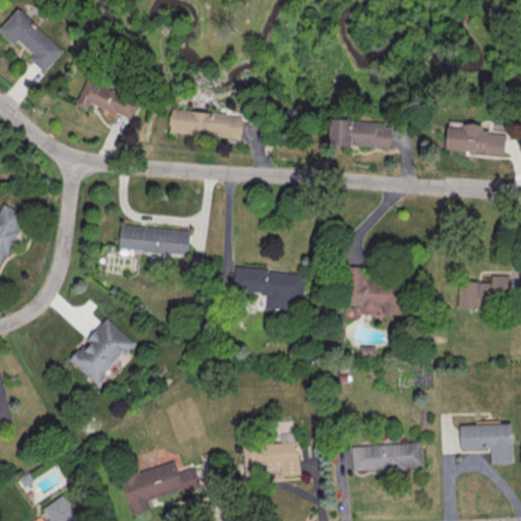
[(0,27),(18,9),(64,52),(45,73),(31,60),(35,55),(18,40),(14,44),(0,30),(0,27)]
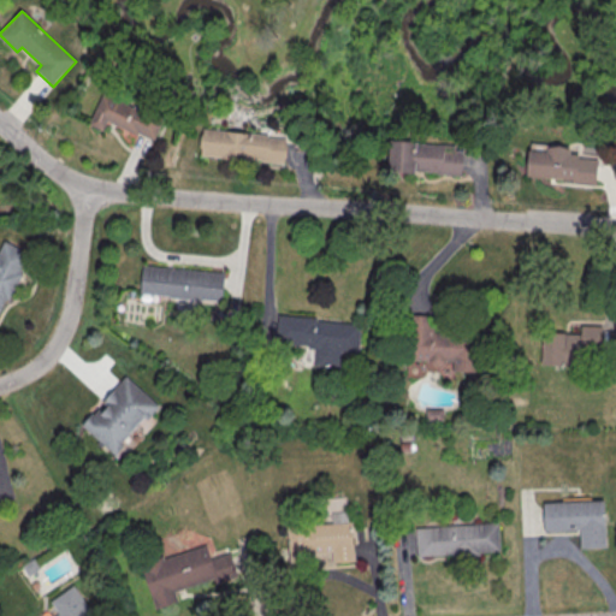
[(105,94),(89,125),(104,131),(108,122),(137,136),(138,134),(154,141),(165,119),(146,110),(143,113),(105,94)]
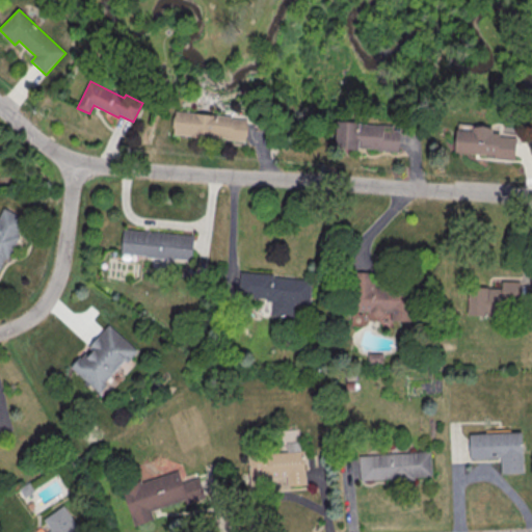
[(176,111),(246,118),(244,142),(174,136),(176,111)]
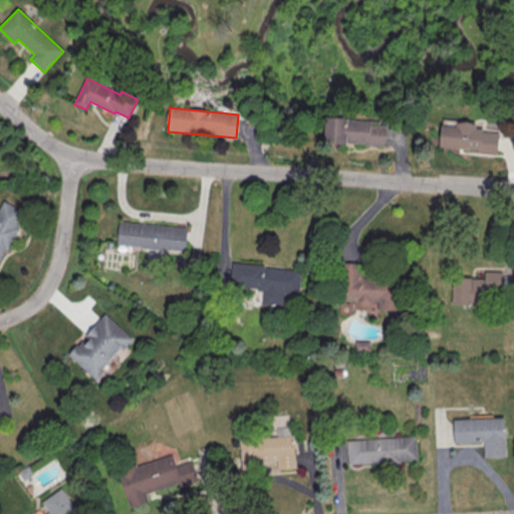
[(324,143),(386,145),(387,126),(380,126),(380,119),(324,117),(324,143)]
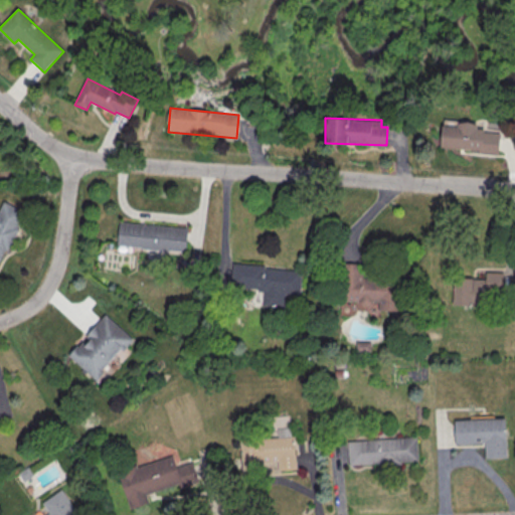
[(440,148),(498,152),(499,131),(476,130),(477,123),(458,121),(458,126),(441,125),(440,148)]
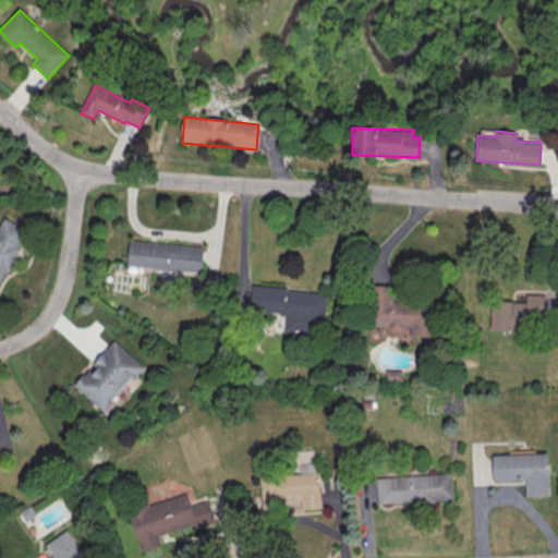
[(0,226),(4,218),(27,231),(19,247),(21,249),(9,273),(7,271),(0,283),(0,226)]
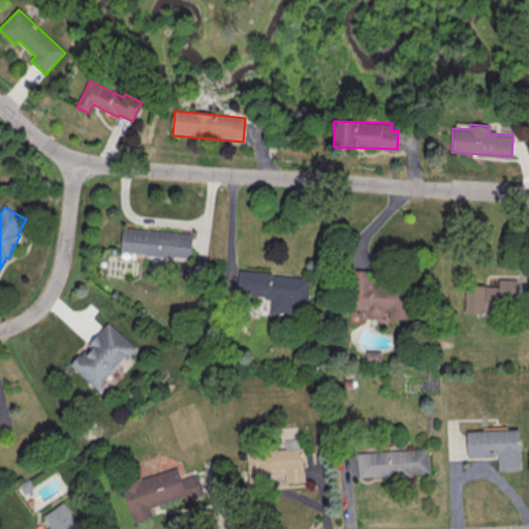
[(123,228),(193,235),(191,259),(121,253),(123,228)]
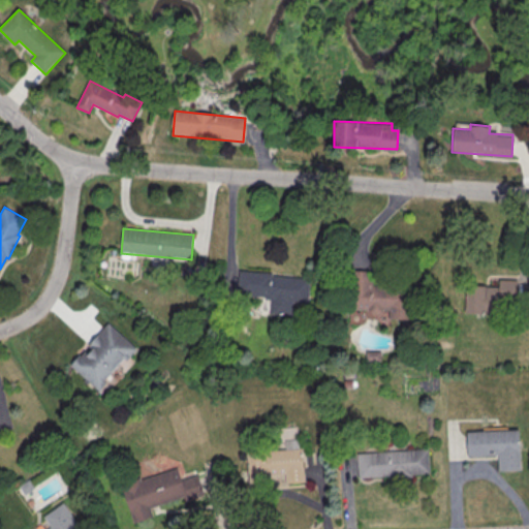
[(410,318),(409,285),(372,286),(372,270),(351,270),(352,311),(389,310),(389,318),(410,318)]
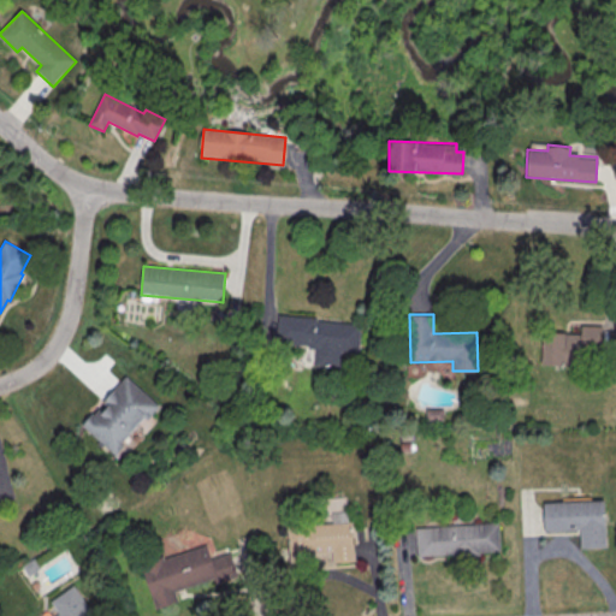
[(279,315),(318,319),(317,321),(361,325),(359,353),(341,351),(339,368),(314,366),(315,350),(309,349),(309,347),(277,344),(279,315)]
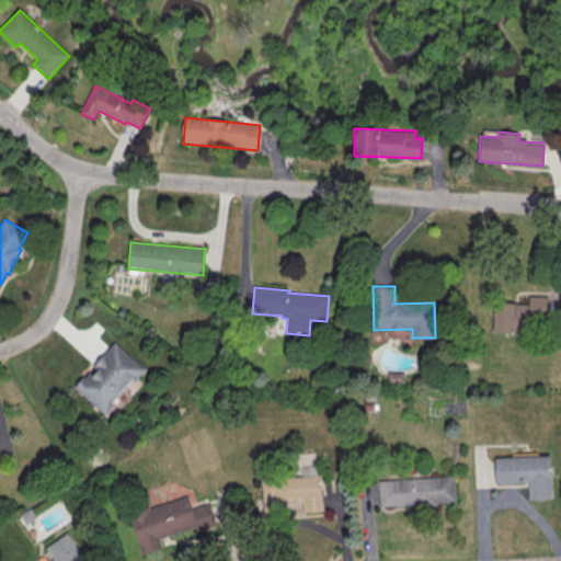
[(493,329),(548,331),(549,296),(529,295),(528,304),(494,302),(493,329)]
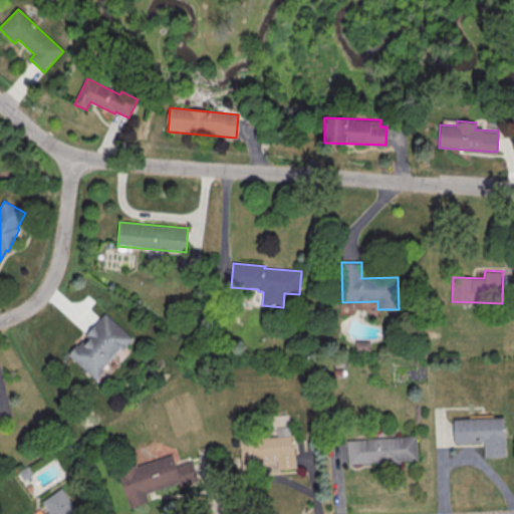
[(68,354),(106,314),(134,339),(95,379),(68,354)]
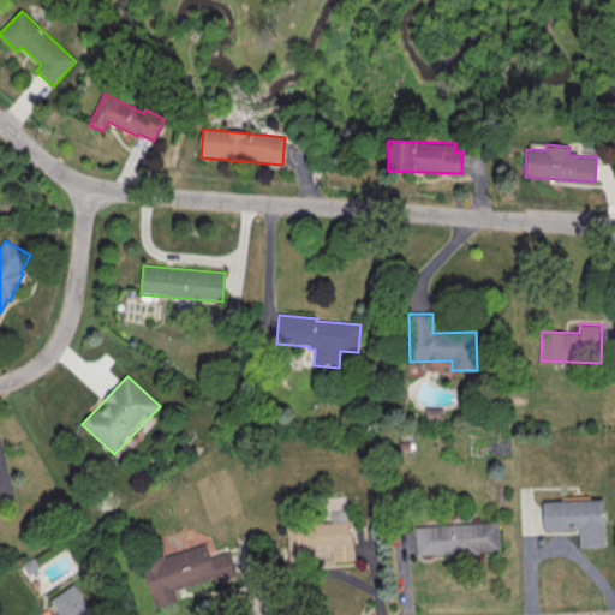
[(543,503),(603,500),(605,547),(580,548),(579,530),(544,531),(543,503)]
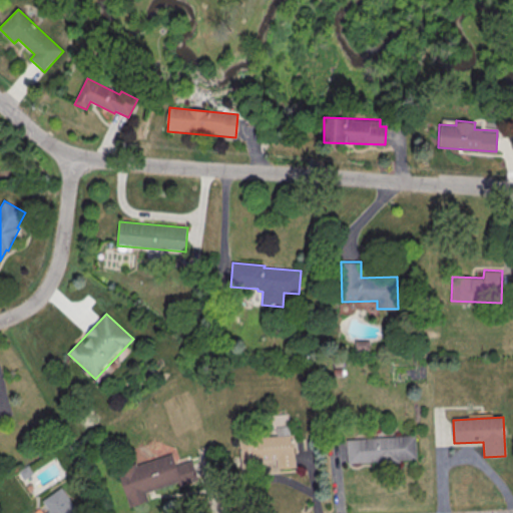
[(240,465),(276,464),(277,468),(295,467),(294,435),(239,437),(240,465)]
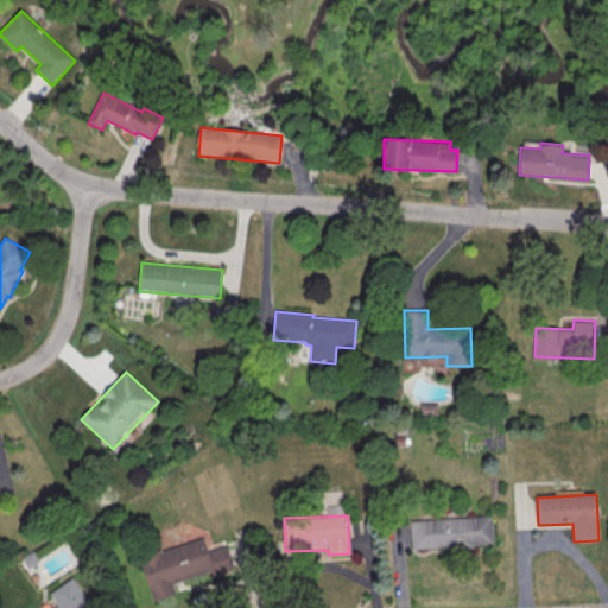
[(410,523),(493,517),(494,545),(412,551),(410,523)]
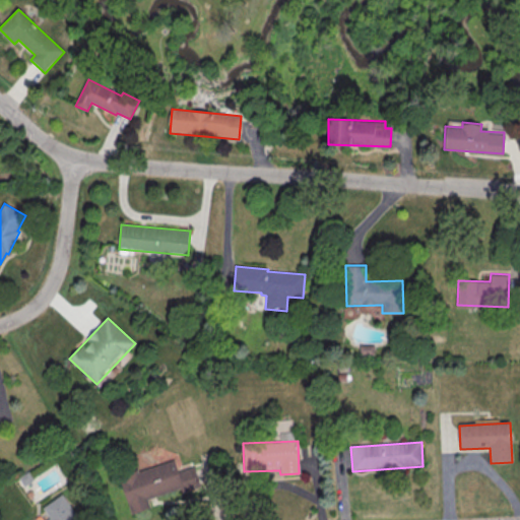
[(130,514),(149,508),(147,499),(180,489),(181,492),(200,485),(194,466),(178,471),(175,460),(119,476),(130,514)]
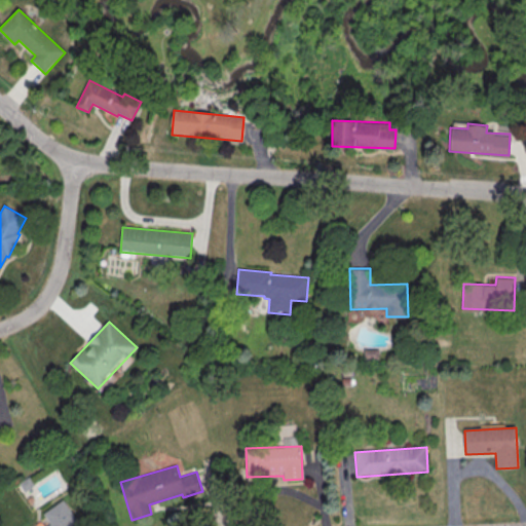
[(63,500),(80,525),(48,525),(50,525),(43,515),(63,500)]
